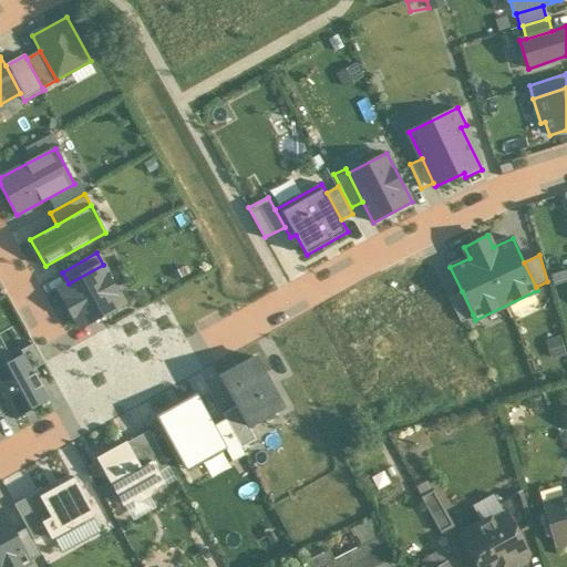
[(103,265),(69,284),(60,288),(66,300),(64,301),(72,317),(75,316),(81,326),(124,302),(103,265)]
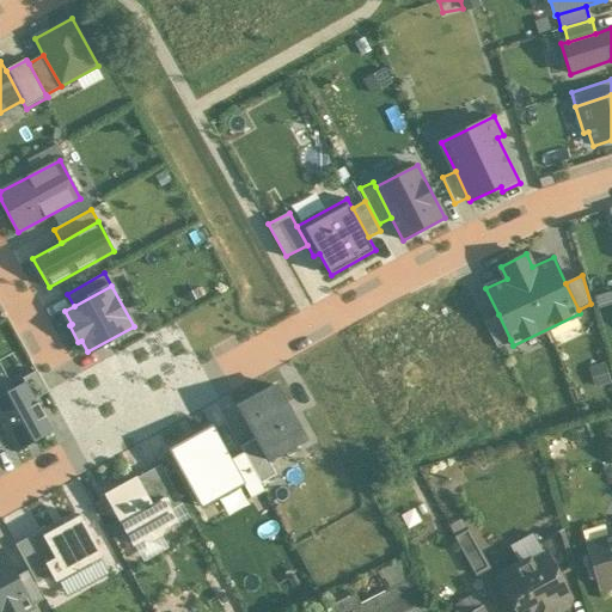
[(510,340),(499,314),(485,320),(497,346),(510,340)]
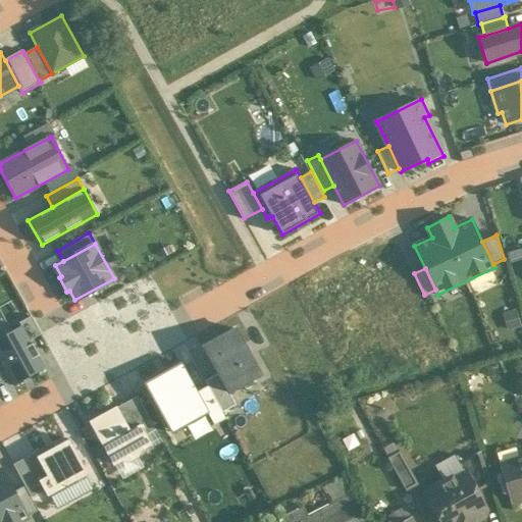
[(19,322),(21,326),(30,341),(42,334),(32,316),(19,322)]
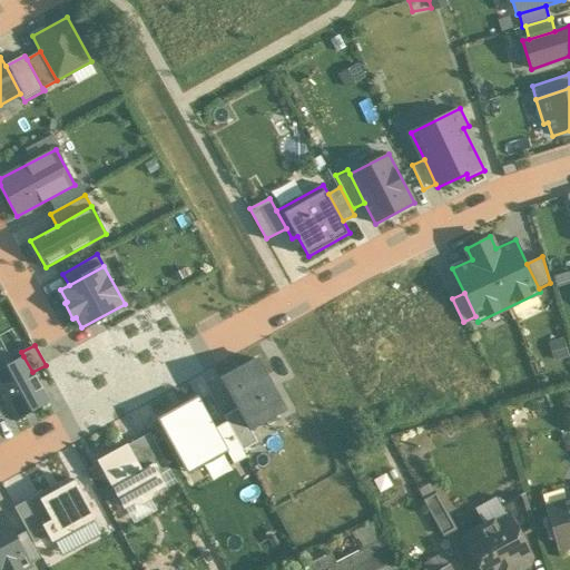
[(0,369),(0,393),(10,413),(15,421),(49,402),(32,372),(23,356),(0,369)]
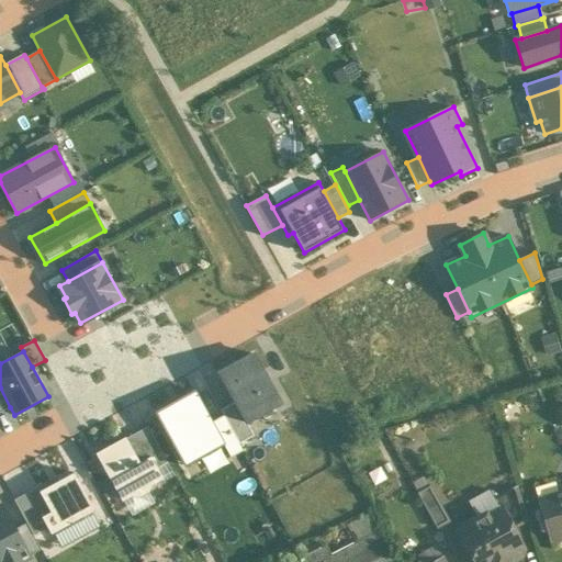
[(235,402),(246,423),(247,423),(281,404),(270,383),(266,385),(259,372),(262,370),(254,353),(220,372),(235,402)]
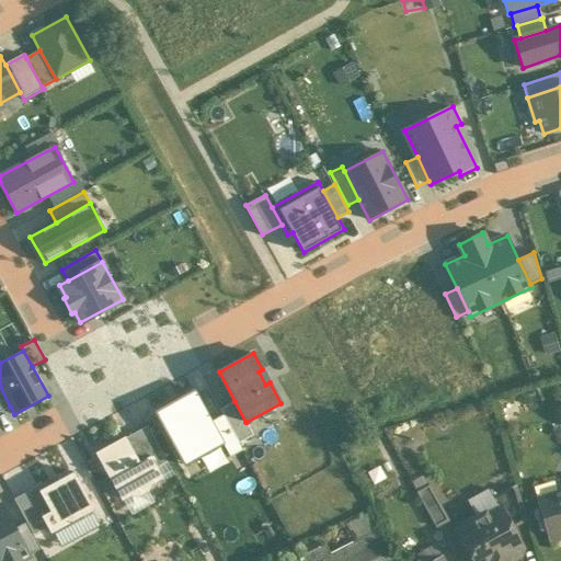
[(0,387),(0,411),(10,407),(0,387)]
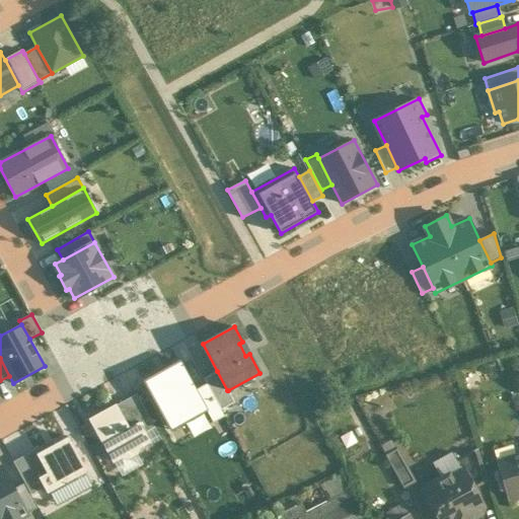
[(180,361),(144,381),(170,430),(207,411),(197,390),(180,361)]
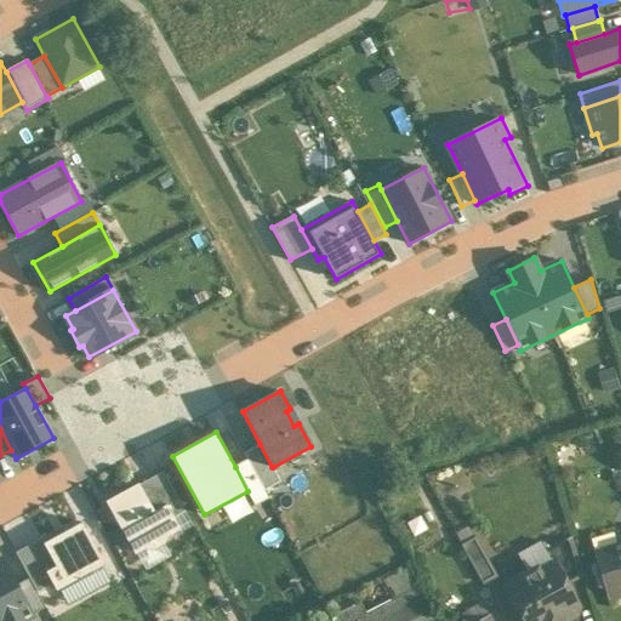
[(272,467),(260,444),(244,453),(248,460),(265,491),(281,482),(273,467),(272,467)]
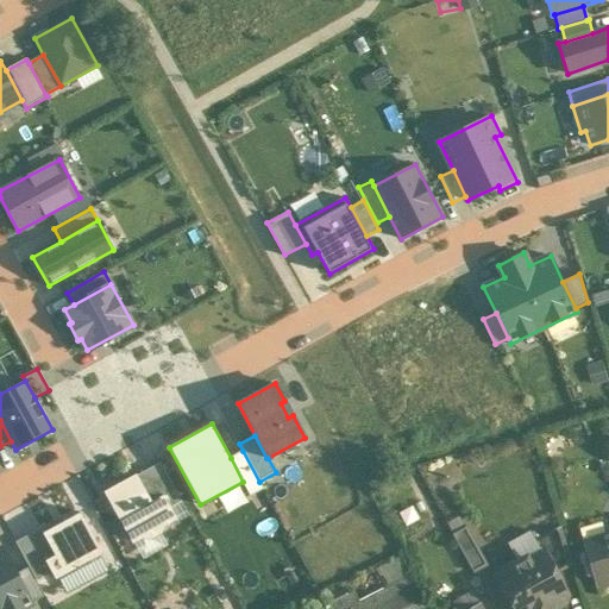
[(243,451),(231,458),(243,482),(250,494),(263,487),(259,482),(243,451)]
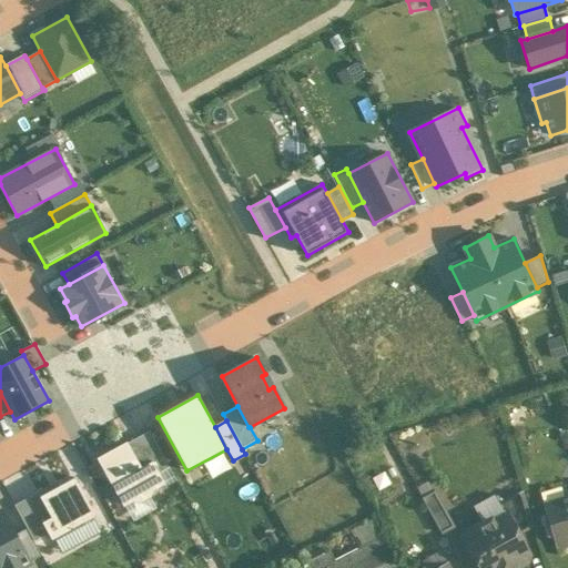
[(118,440),(112,430),(92,440),(98,450),(118,440)]
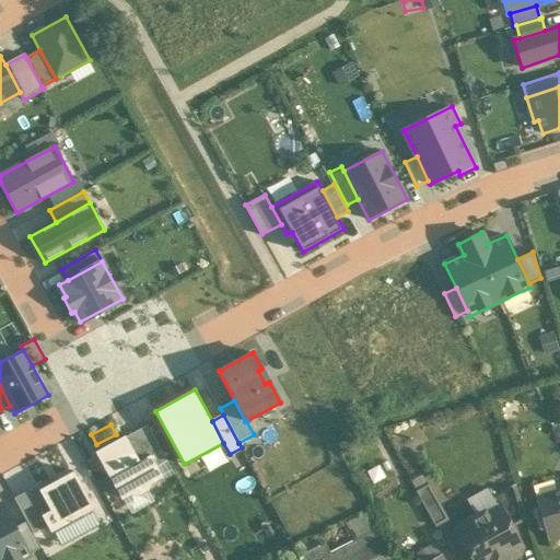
[(125,439),(139,464),(150,457),(155,466),(166,461),(148,426),(125,439)]
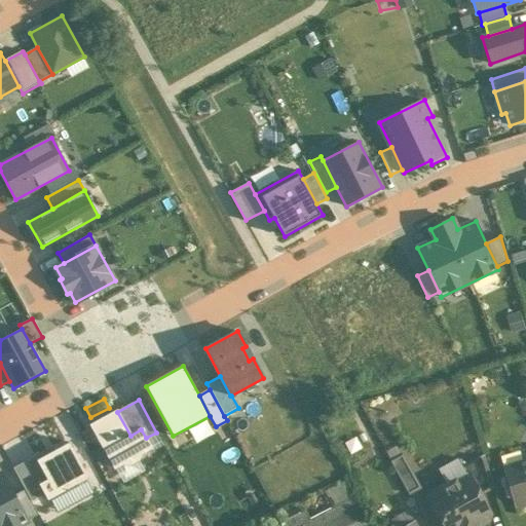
[(117,412),(92,425),(115,467),(123,462),(129,464),(139,459),(141,453),(151,447),(146,438),(141,429),(130,436),(117,412)]
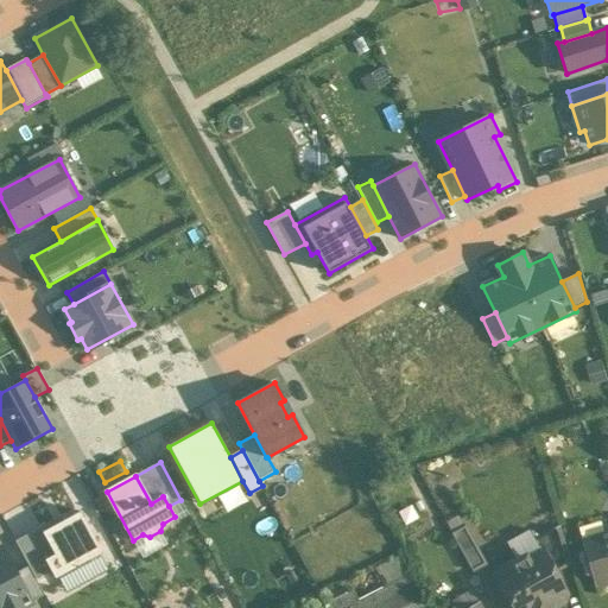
[(56,555),(45,559),(51,571),(55,577),(103,552),(81,512),(44,532),(56,555)]
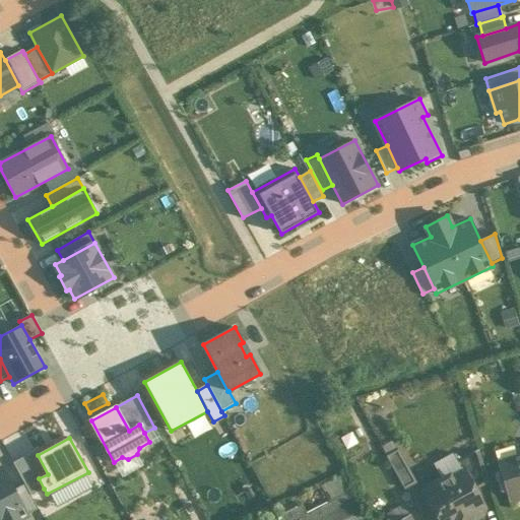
[(459,460),(458,460),(474,489),(488,480),(478,449),(459,460)]
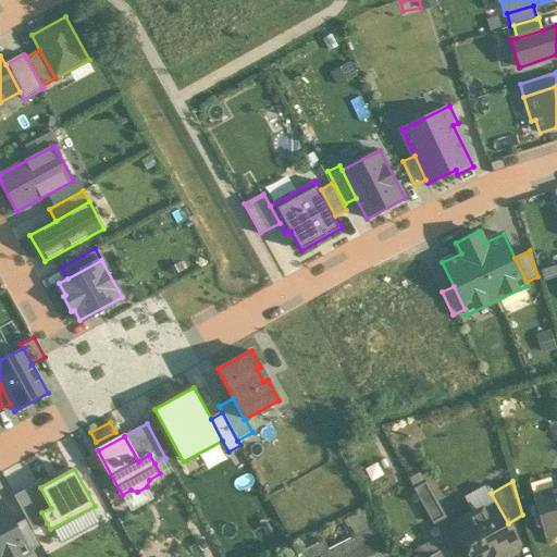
[(27,518),(34,530),(47,523),(41,512),(51,508),(40,487),(38,483),(15,495),(27,518)]
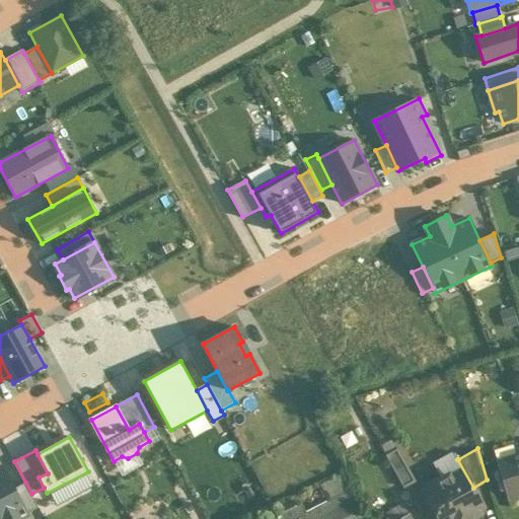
[(458,459),(454,453),(433,464),(440,478),(423,489),(424,491),(422,497),(427,505),(432,507),(439,518),(470,518),(482,513),(484,507),(473,488),(457,459),(458,459)]
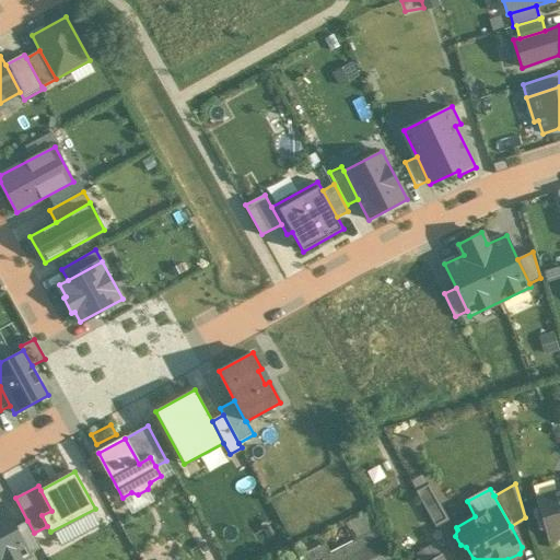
[(559,491),(536,499),(547,536),(559,532),(559,491)]
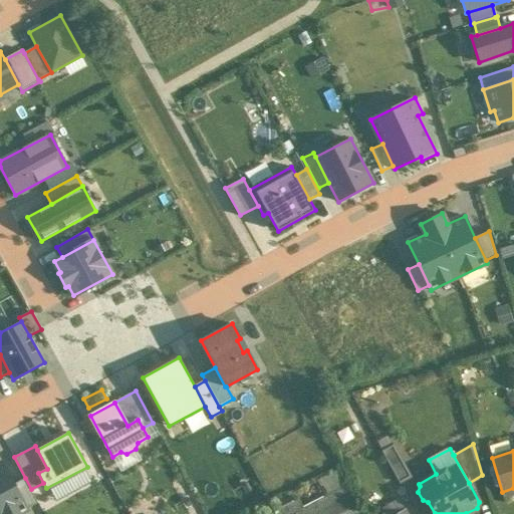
[(410,476),(396,452),(386,458),(399,482),(410,476)]
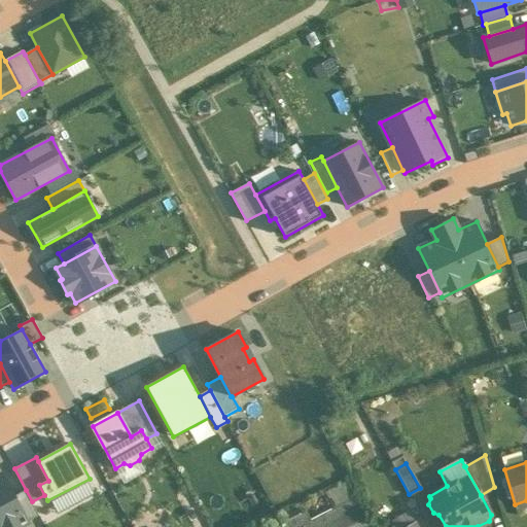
[(447,486),(440,471),(422,482),(429,496),(447,486)]
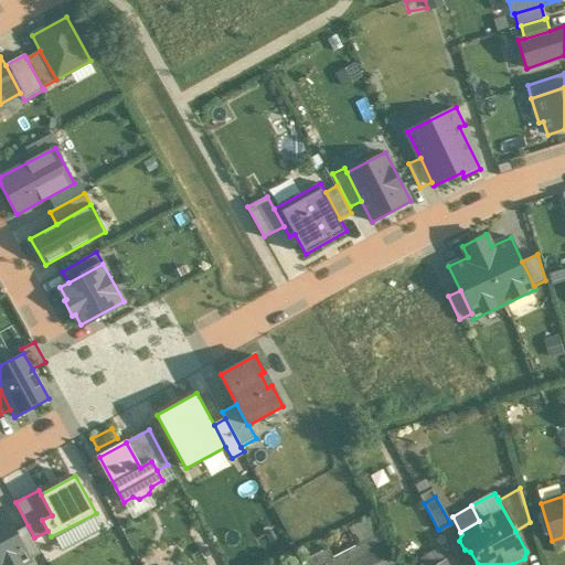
[(0,564),(20,564),(31,560),(16,532),(3,509),(0,510),(0,564)]
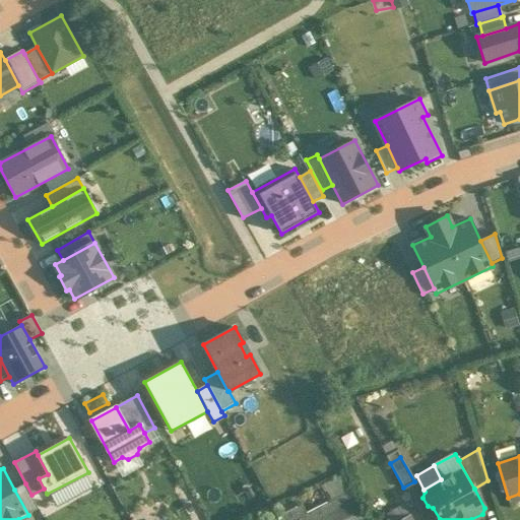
[(25,483),(14,490),(28,515),(39,510),(31,495),(25,483)]
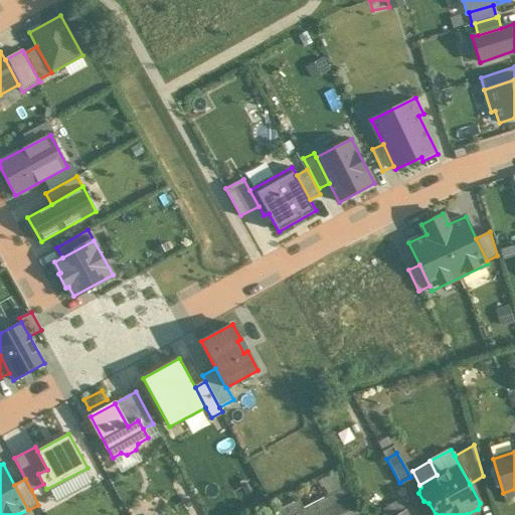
[(349,484),(303,508),(299,499),(277,510),(276,509),(273,510),(276,514),(364,514),(365,514),(349,484)]
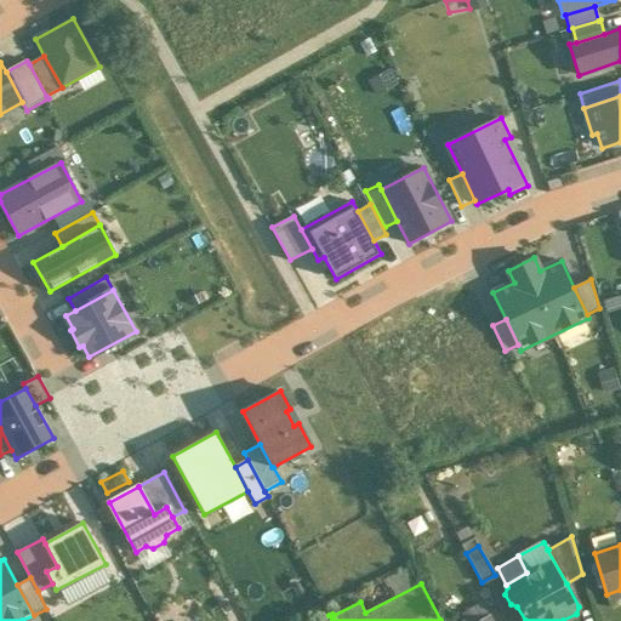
[(478,605),(462,615),(465,620),(478,620),(489,615),(483,608),(478,605)]
